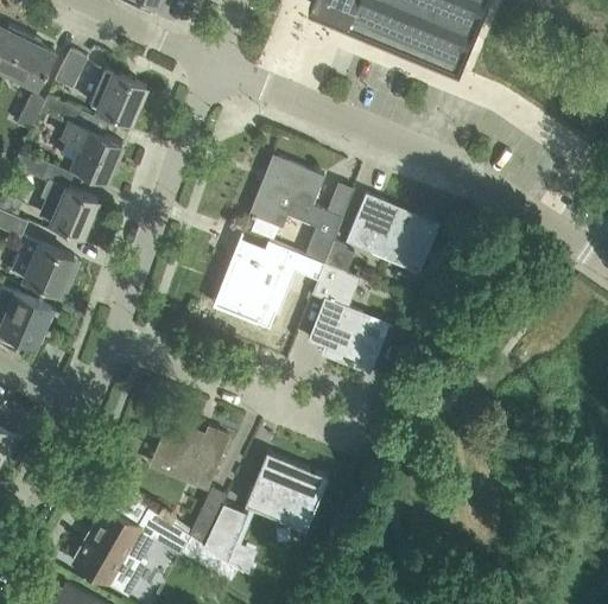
[(311,0),(309,6),(358,26),(456,67),(461,56),(468,39),(483,0),(311,0)]
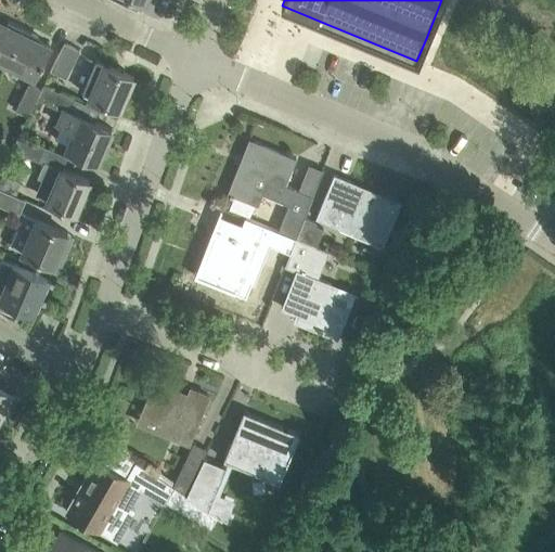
[(0,63),(5,66),(23,31),(8,23),(7,26),(0,23),(0,63)]
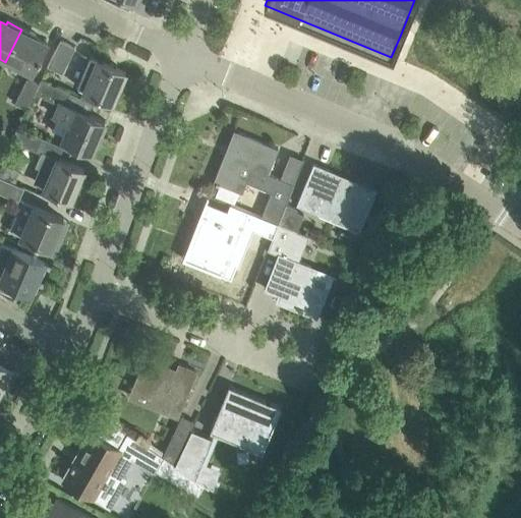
[(32,74),(46,45),(35,39),(37,37),(21,30),(5,62),(32,74)]
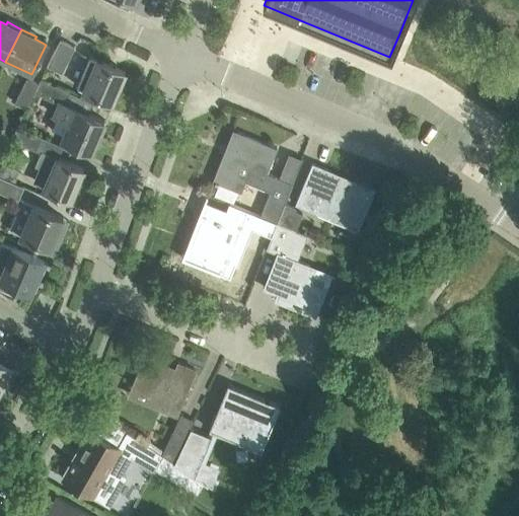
[(61,75),(74,49),(60,42),(47,68),(61,75)]
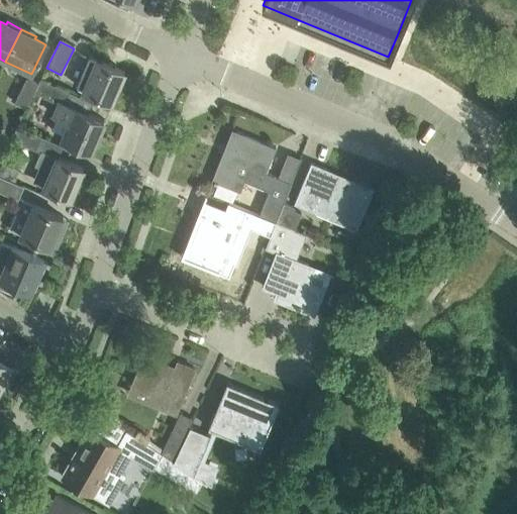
[(77,89),(111,103),(124,74),(90,59),(77,89)]
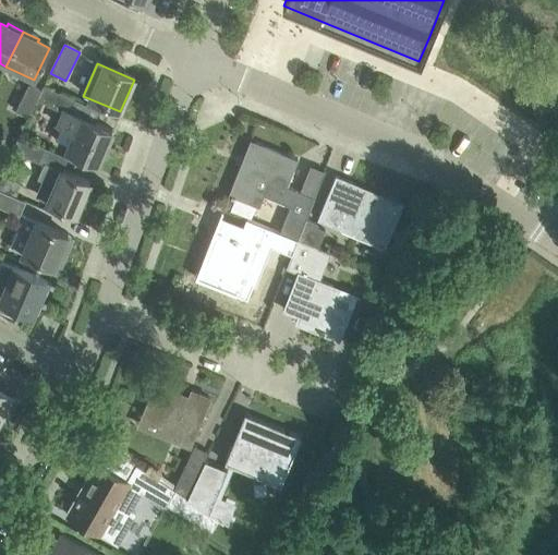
[(36,101),(40,93),(28,86),(15,113),(27,119),(36,101)]
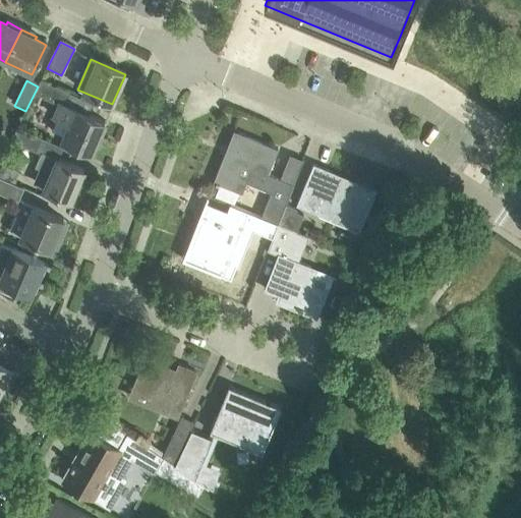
[(99,142),(96,141),(104,123),(64,106),(69,95),(40,81),(34,95),(59,105),(53,119),(68,125),(61,140),(80,149),(79,150),(93,156),(99,142)]
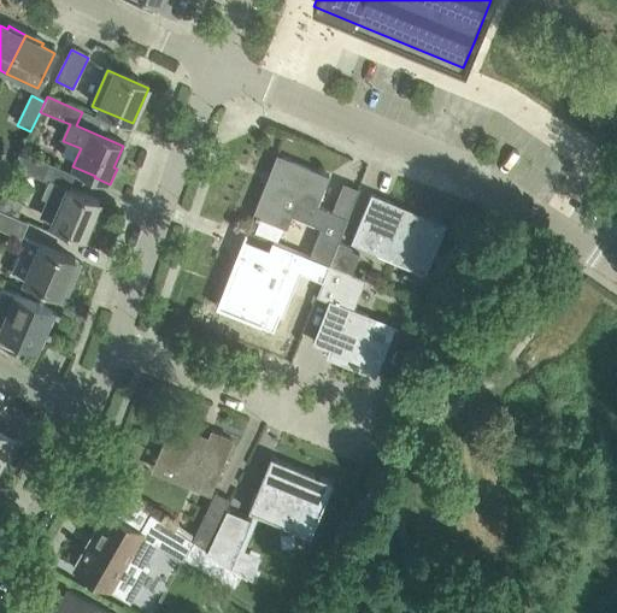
[(21,152),(13,169),(41,180),(48,164),(21,152)]
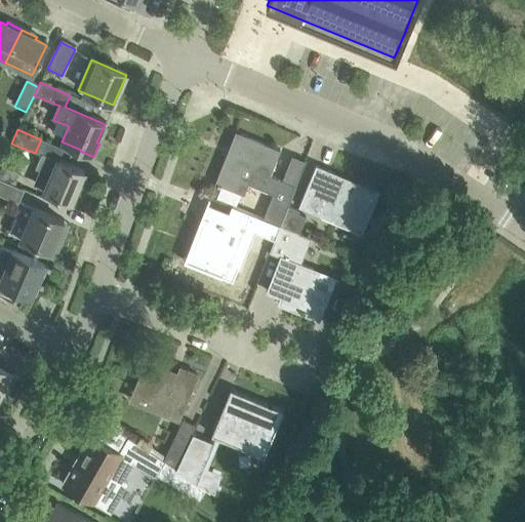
[(217,186),(216,188),(243,199),(248,186),(273,195),(263,221),(279,228),(287,207),(295,188),(270,177),(280,152),(240,135),(230,160),(226,158),(215,185),(217,186)]
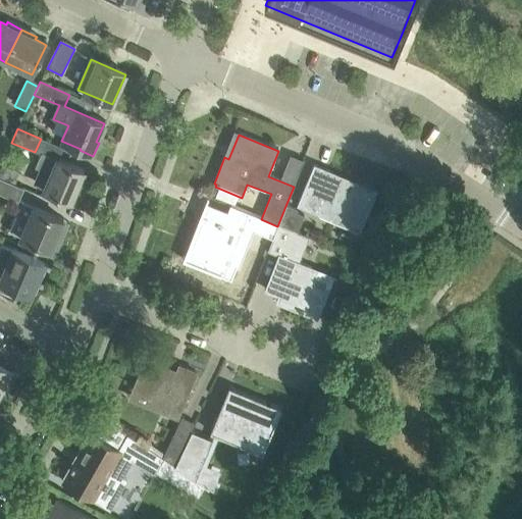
[(84,172),(41,154),(35,168),(49,174),(43,190),(70,202),(84,172)]
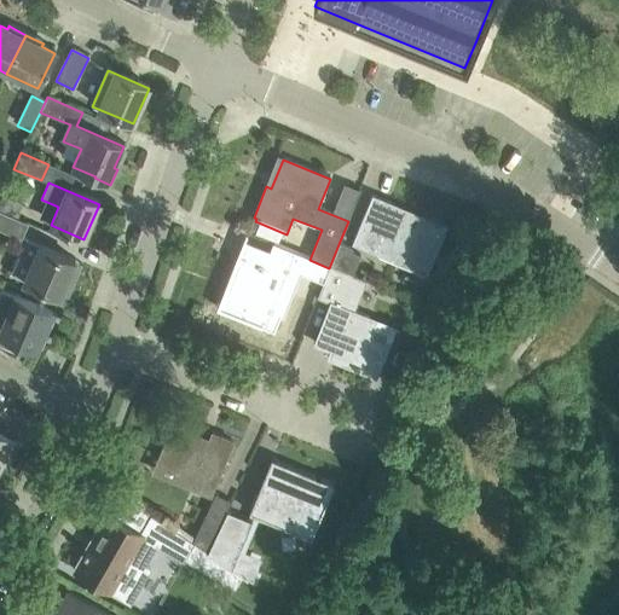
[(447,227),(372,196),(352,245),(427,277),(447,227)]
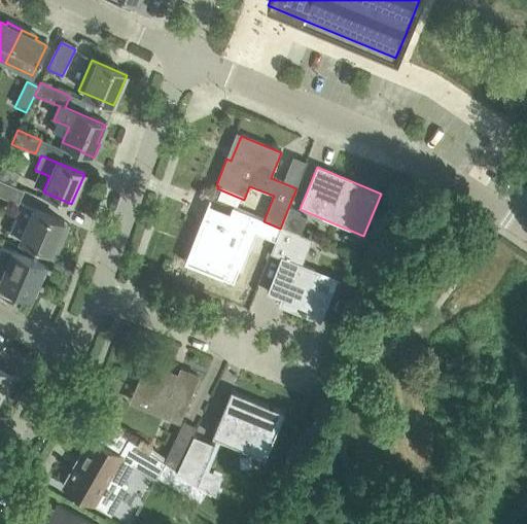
[(24,191),(0,180),(0,198),(18,206),(24,191)]
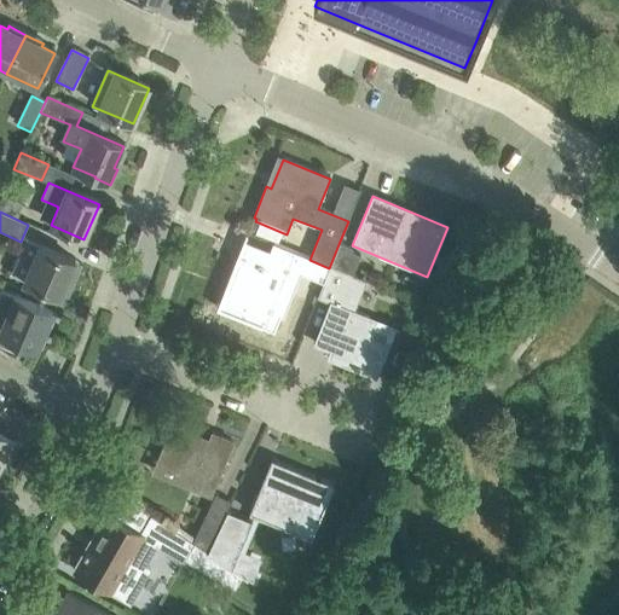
[(10,277),(59,297),(61,296),(67,299),(75,278),(69,274),(75,261),(24,241),(10,277)]
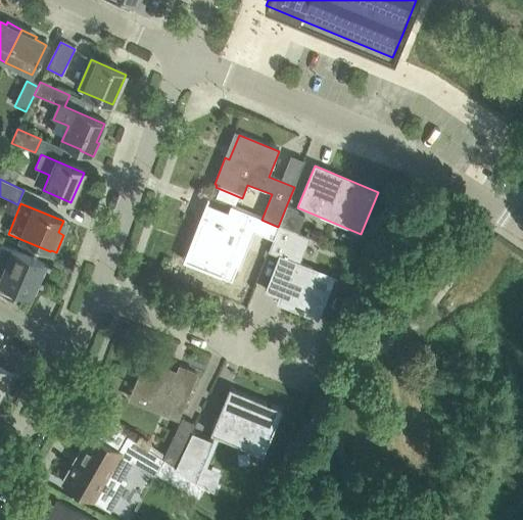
[(306,216),(286,206),(278,227),(294,233),(298,235),(306,216)]
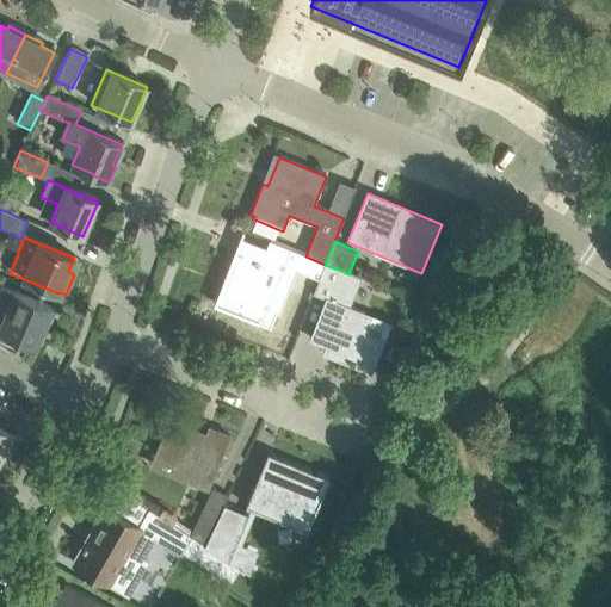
[(319,279),(325,265),(306,256),(270,242),(260,266),(239,258),(232,277),(234,278),(229,289),(222,285),(215,307),(270,328),(276,313),(265,309),(282,265),(319,279)]
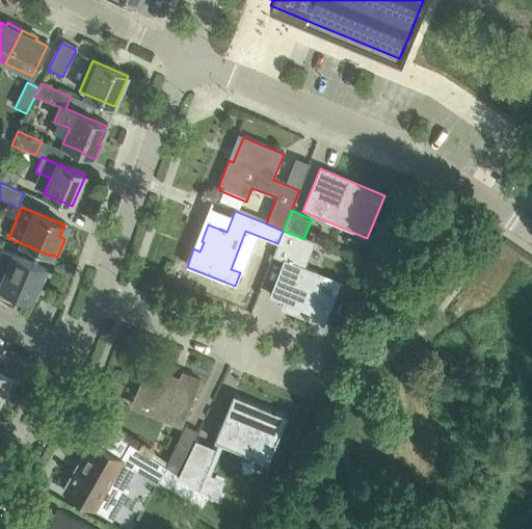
[(283,231),(277,243),(272,258),(285,263),(289,264),(299,237),(283,231)]
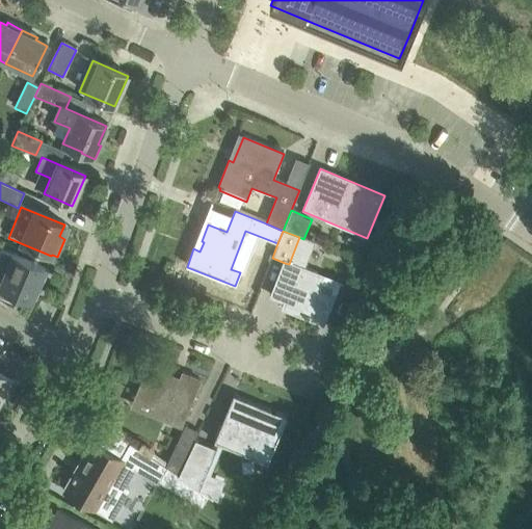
[(285,263),(270,297),(286,303),(286,301),(292,305),(290,310),(303,315),(302,317),(309,319),(310,317),(323,322),(334,296),(313,287),(318,276),(304,270),(315,243),(303,239),(299,237),(289,264),(285,263)]
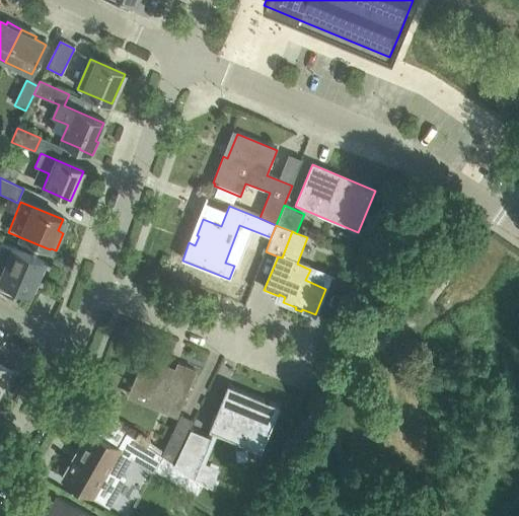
[(44,265),(44,264),(35,261),(36,259),(32,258),(32,259),(0,245),(0,290),(15,297),(19,288),(31,293),(36,280),(41,281),(47,266),(44,265)]
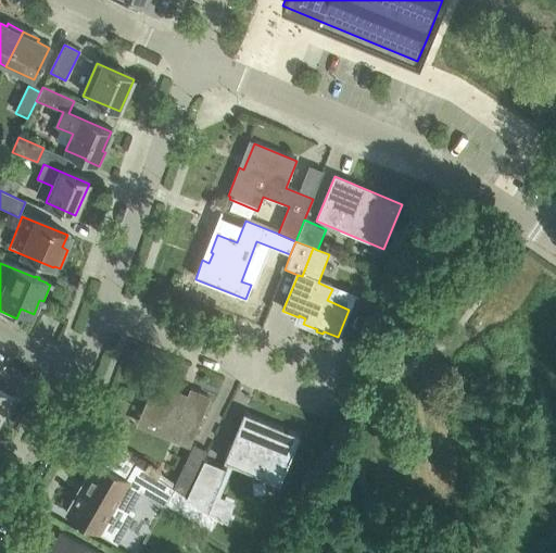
[(143,411),(141,417),(162,426),(159,435),(189,447),(209,399),(190,391),(187,400),(171,393),(172,390),(168,388),(167,389),(154,384),(143,411)]
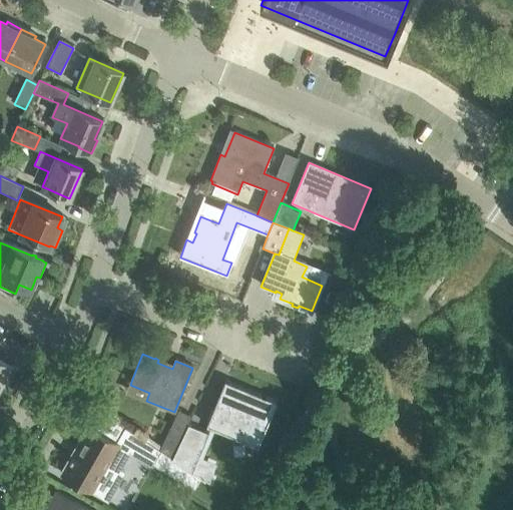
[(0,386),(12,366),(0,359),(0,386)]
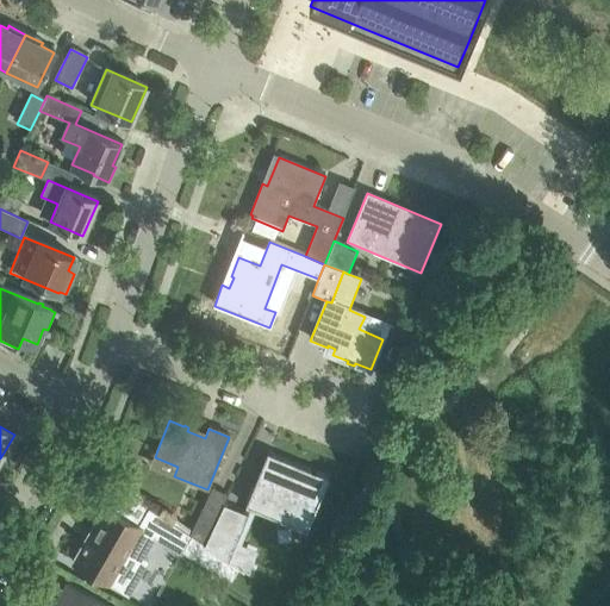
[(253,489),(244,507),(250,510),(255,512),(260,513),(260,512),(303,530),(302,531),(306,532),(329,479),(271,455),(272,453),(269,453),(255,488),(253,487),(251,488),(253,489)]
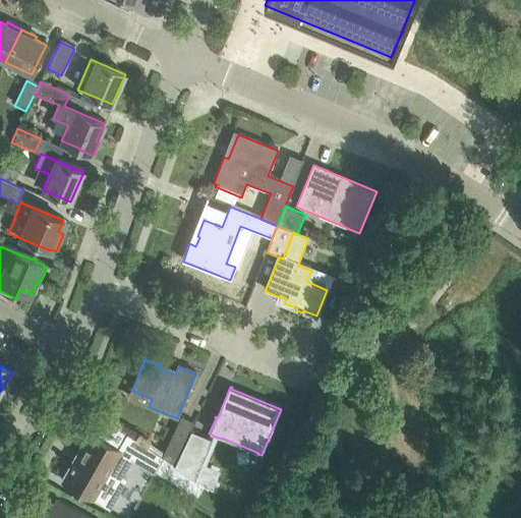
[(181,418),(162,459),(174,468),(191,433),(194,424),(181,418)]
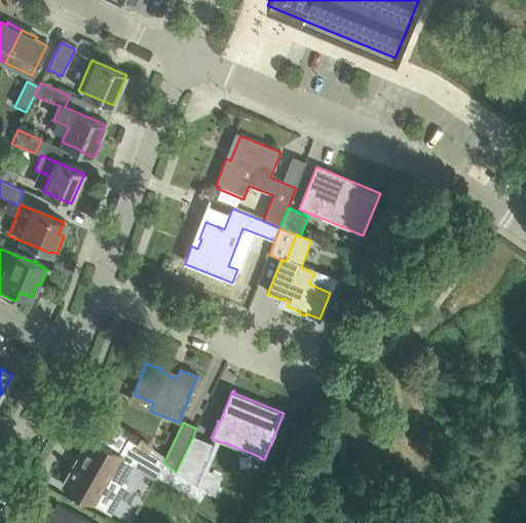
[(193,437),(176,473),(196,486),(197,486),(214,445),(193,437)]
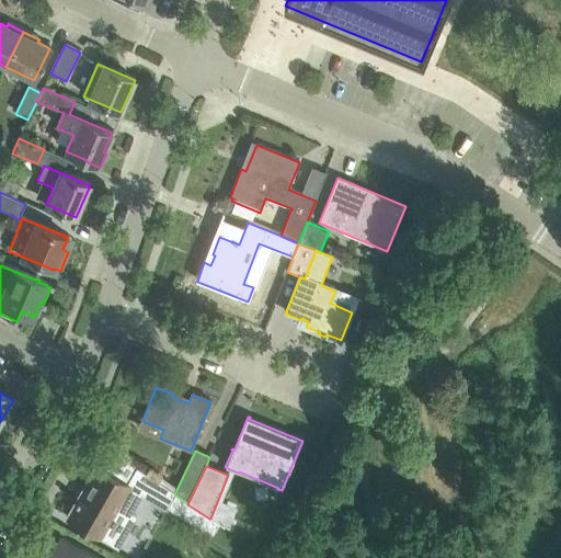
[(160,484),(136,467),(126,485),(95,467),(67,520),(102,538),(119,548),(136,517),(129,514),(140,496),(150,502),(160,484)]
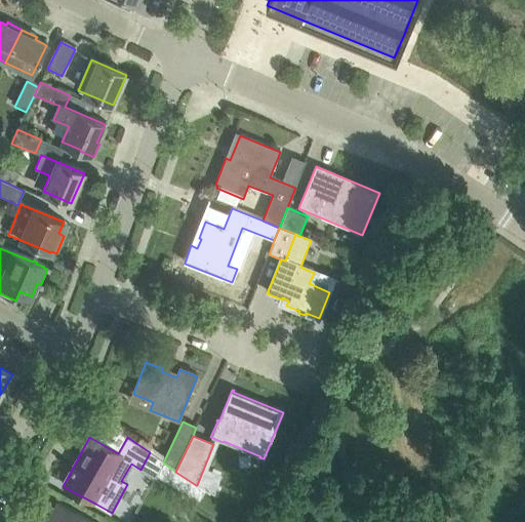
[(89,521),(58,505),(49,521),(89,521)]
